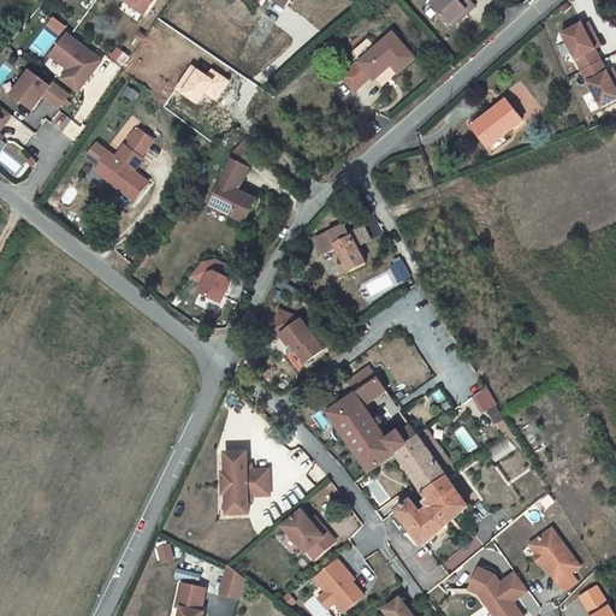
[(130,0),(137,5),(134,10),(143,16),(154,0),(130,0)]
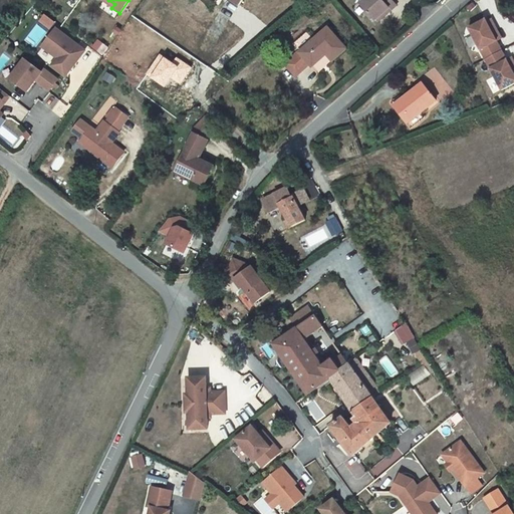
[(390,8),(392,10),(398,5),(392,0),(361,0),(363,2),(360,4),(375,21),(376,19),(390,8)]
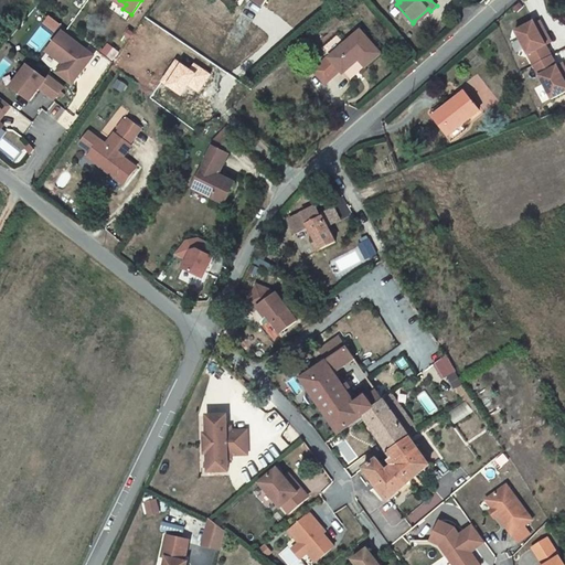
[(416,23),(430,11),(428,9),(414,21),(416,23)]
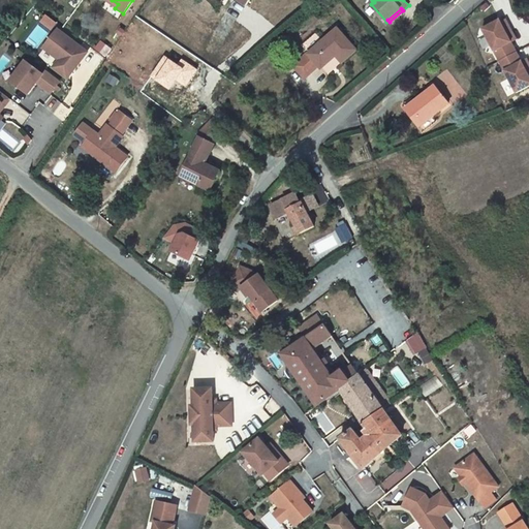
[(501,22),(500,20),(483,29),(500,61),(517,52),(511,42),(501,22)]
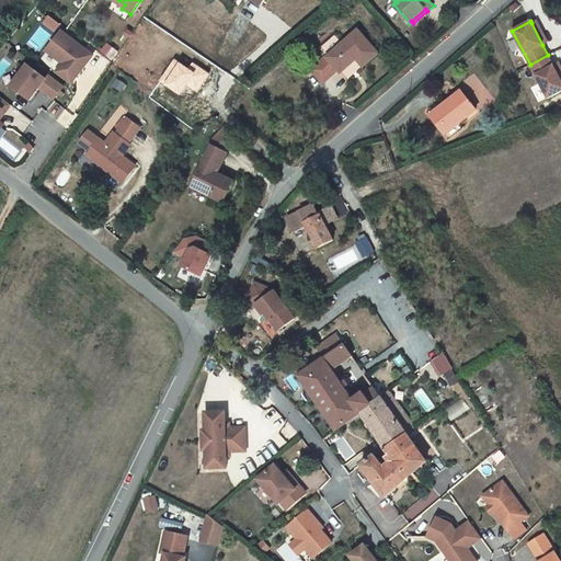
[(536,21),(531,23),(542,45),(548,43),(536,21)]
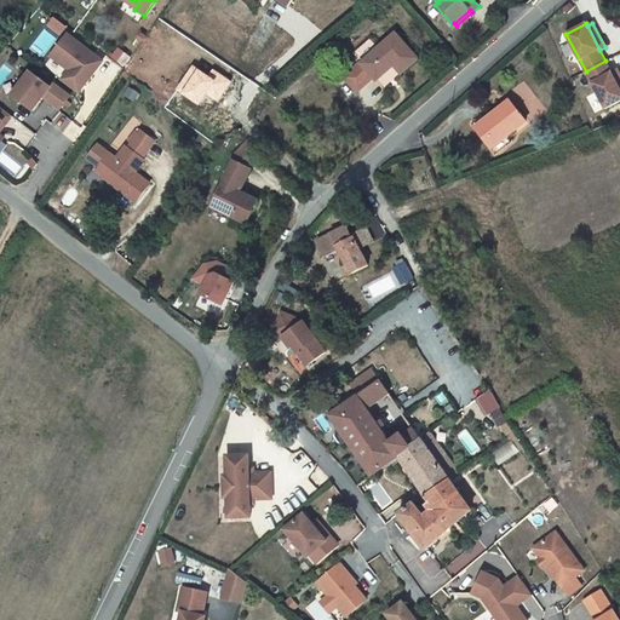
[(418,58),(396,34),(362,63),(361,62),(344,78),(357,92),(374,76),(377,80),(394,64),(402,73),(418,58)]
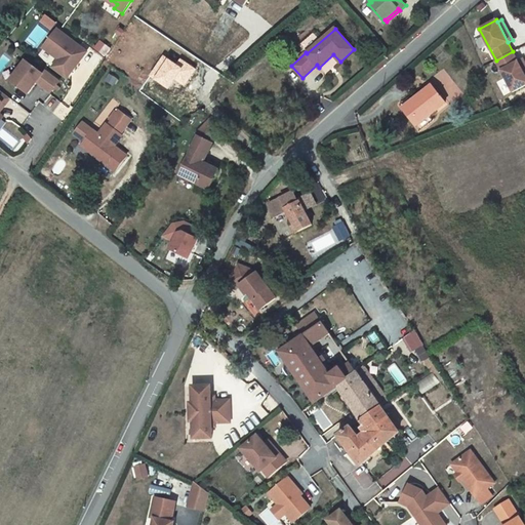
[(57,30),(45,45),(61,56),(58,58),(55,64),(70,75),(87,51),(57,30)]
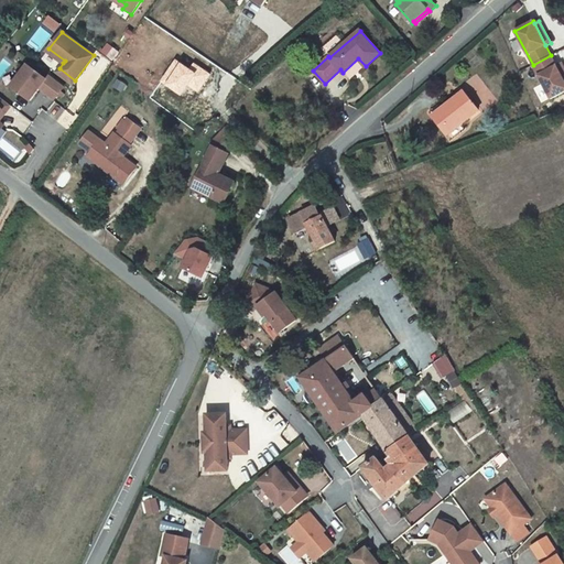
[(63,63),(65,61),(49,49),(47,51),(63,63)]
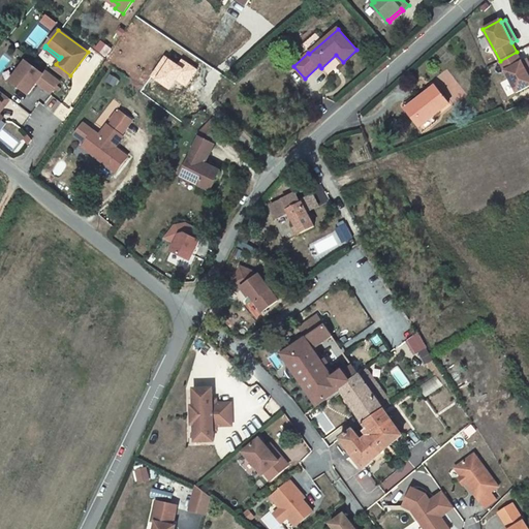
[(517,93),(528,86),(528,74),(522,62),(517,52),(500,61),(517,93)]
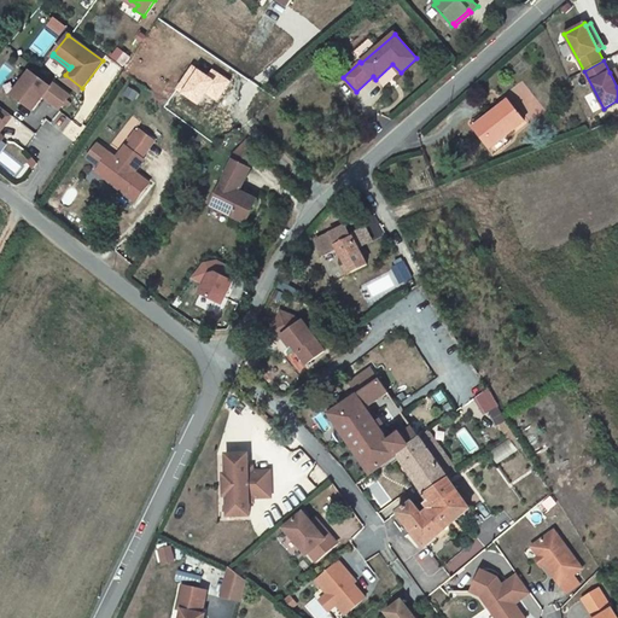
[(199,103),(207,92),(217,99),(231,80),(214,69),(209,77),(192,65),(178,87),(199,103)]
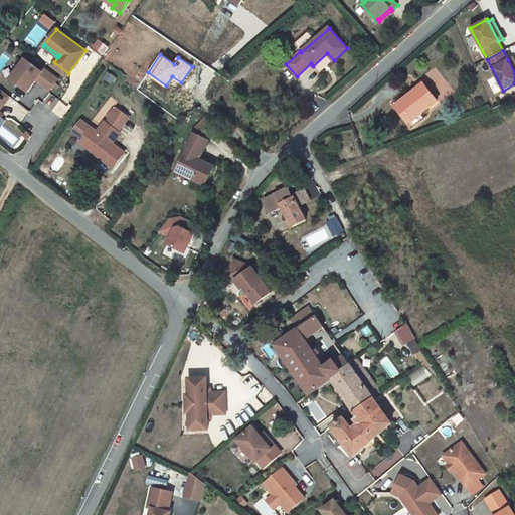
[(58,78),(45,68),(42,72),(25,59),(11,78),(28,92),(36,80),(49,91),(58,78)]
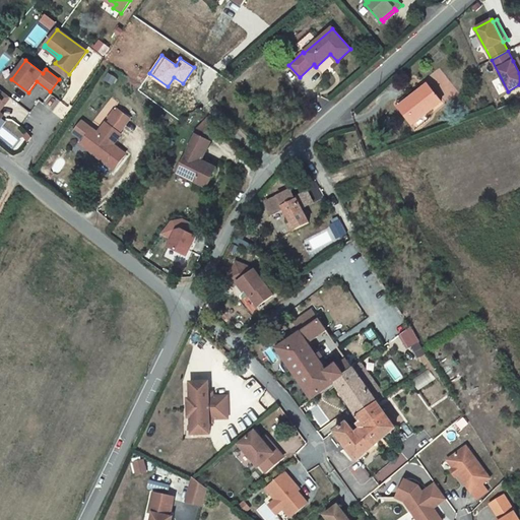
[(66,77),(69,74),(55,63),(52,66),(66,77)]
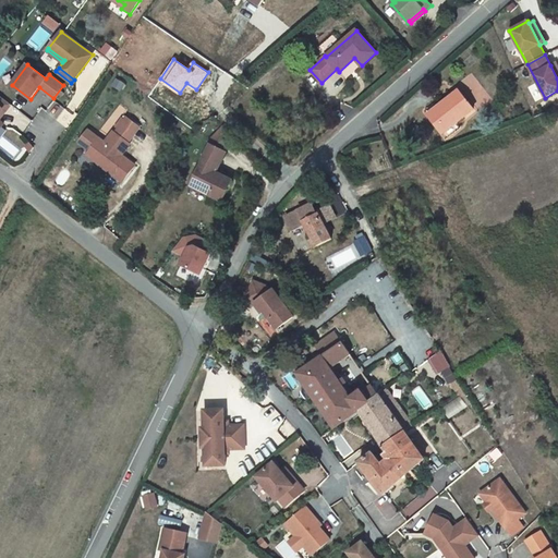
[(474,109),(459,91),(438,107),(428,116),(443,133),(457,122),(474,109)]
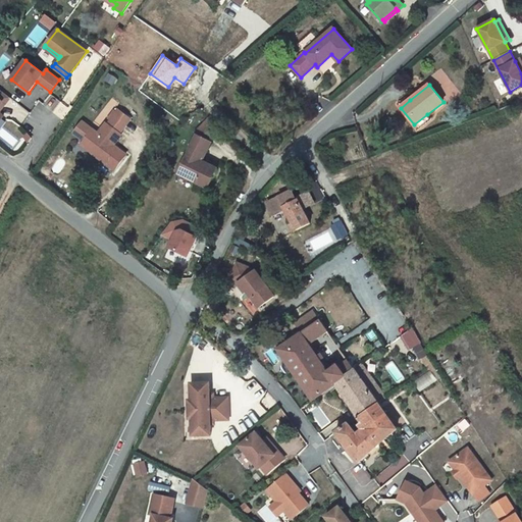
[(10,98),(0,89),(0,120),(3,116),(0,113),(0,105),(3,102),(5,105),(10,98)]
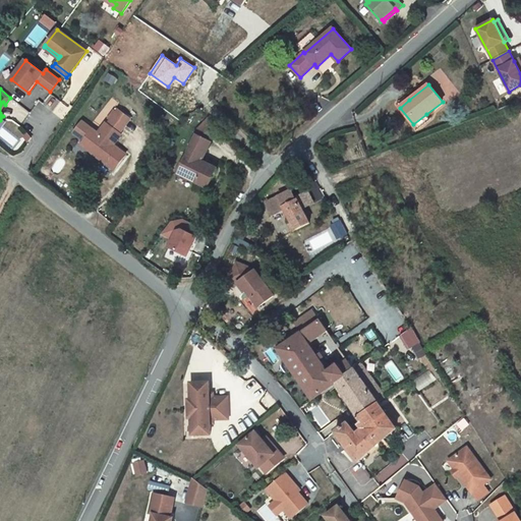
[(400,108),(409,100),(407,97),(397,104),(400,108)]
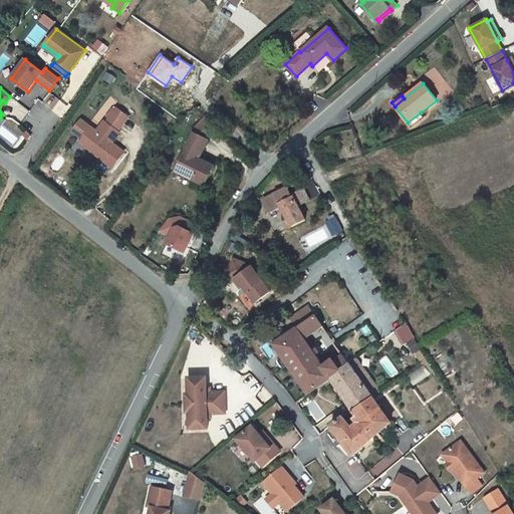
[(105,116),(108,119),(114,110),(111,107),(105,116)]
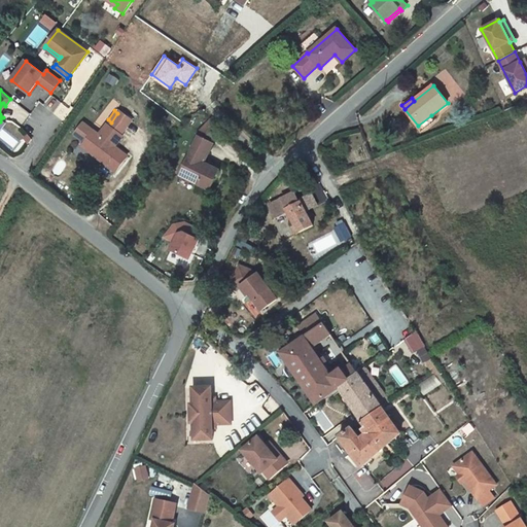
[(103,162),(115,172),(128,155),(114,146),(112,145),(115,142),(115,143),(116,143),(117,143),(117,142),(123,136),(121,135),(132,120),(119,111),(117,113),(111,123),(108,126),(107,125),(99,135),(83,123),(74,134),(84,142),(102,154),(103,162)]
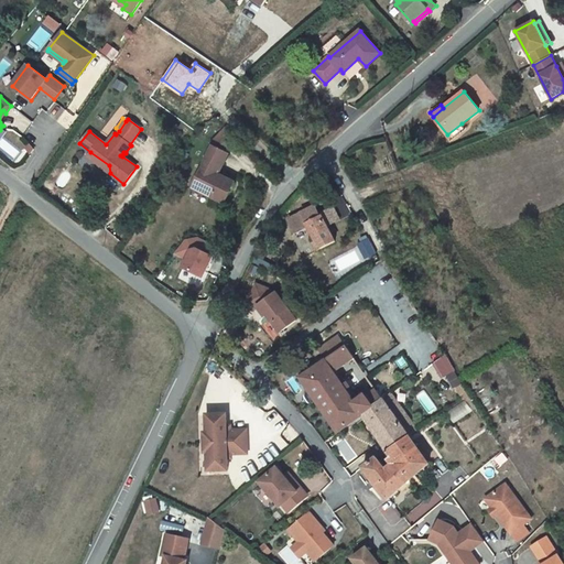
[(465,129),(462,123),(447,134),(452,140),(465,129)]
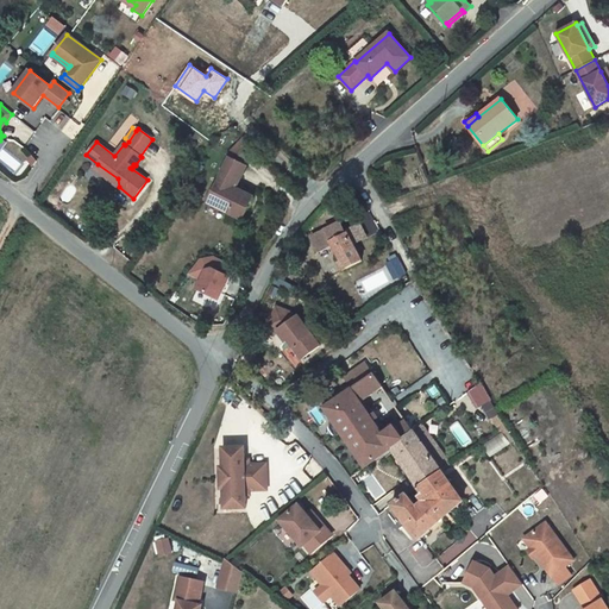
[(230,158),(244,165),(258,151),(244,138),(228,155),(230,158)]
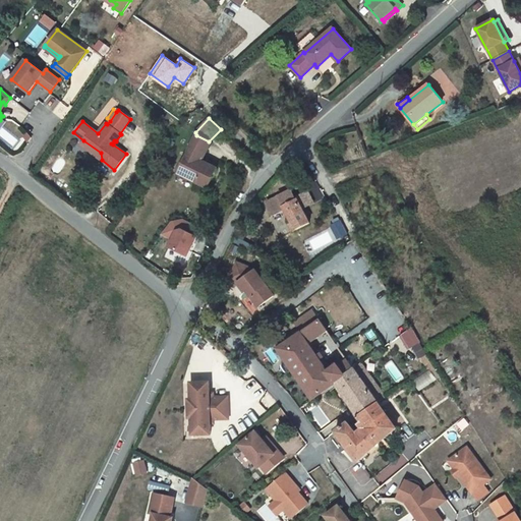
[(178,174),(208,188),(217,168),(199,160),(204,152),(209,141),(196,135),(178,174)]
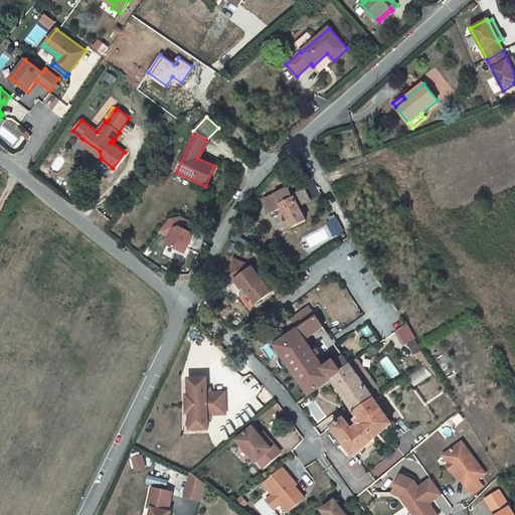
[(80,143),(101,158),(100,151),(82,139),(80,143)]
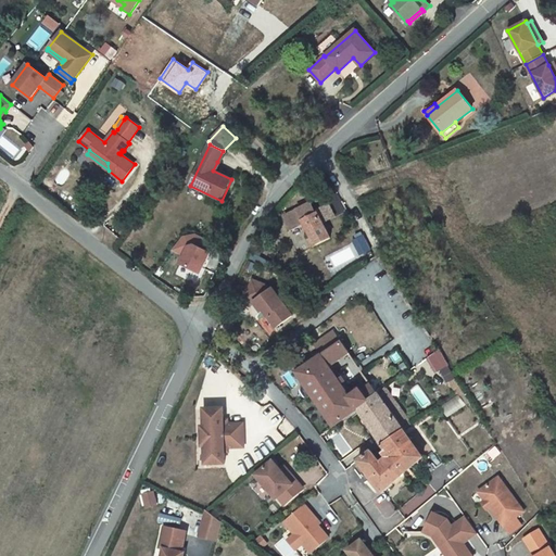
[(302,220),(316,213),(311,203),(285,216),(292,229),(304,223),(302,220)]
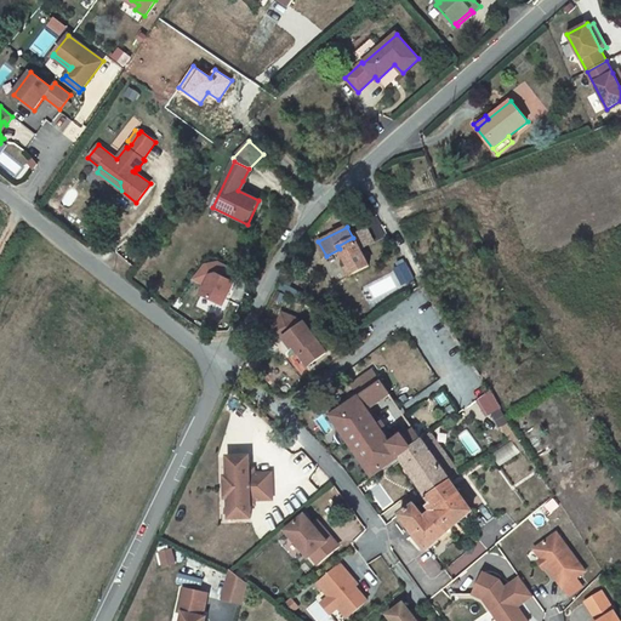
[(374,241),(366,228),(353,235),(354,238),(360,249),(374,241)]
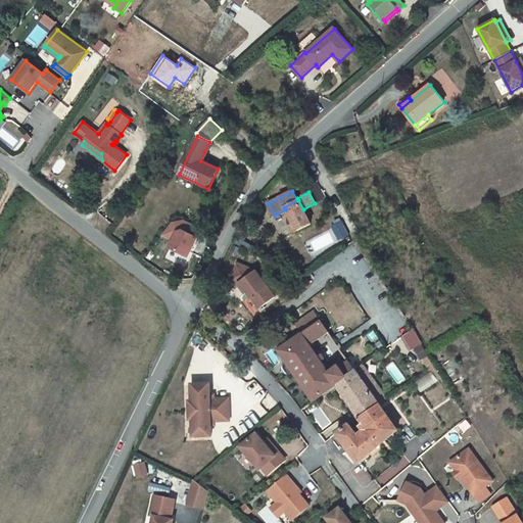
[(303,209),(298,200),(297,200),(284,207),(286,209),(290,219),(296,231),(311,224),(303,209)]
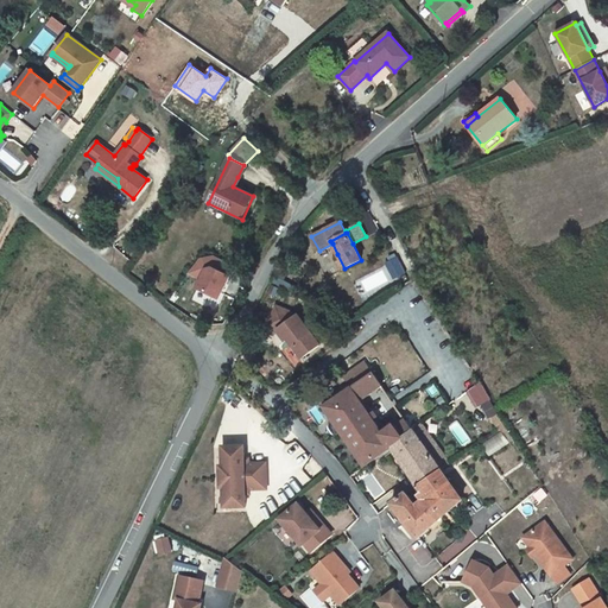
[(341,270),(344,268),(337,254),(334,255),(341,270)]
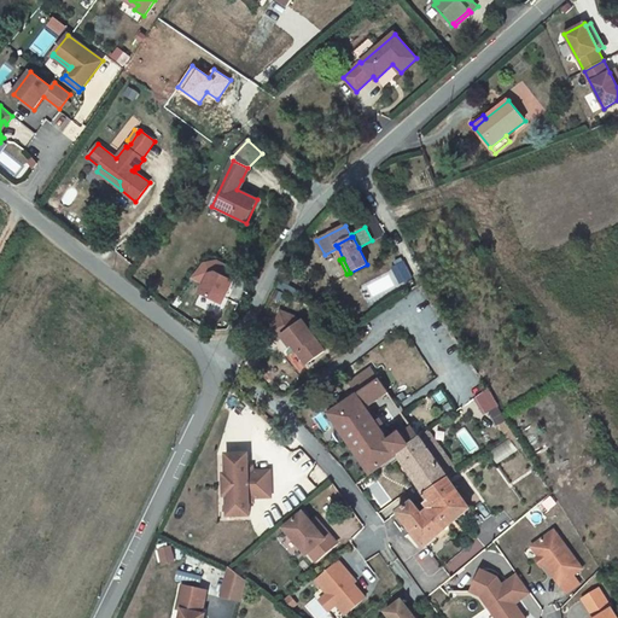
[(200,292),(222,303),(233,280),(227,278),(233,267),(217,260),(203,262),(191,278),(204,284),(200,292)]
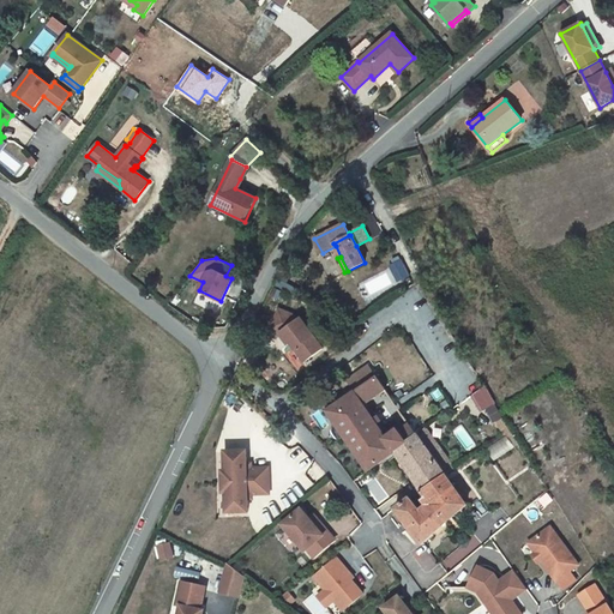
[(402,258),(390,264),(398,281),(410,276),(402,258)]
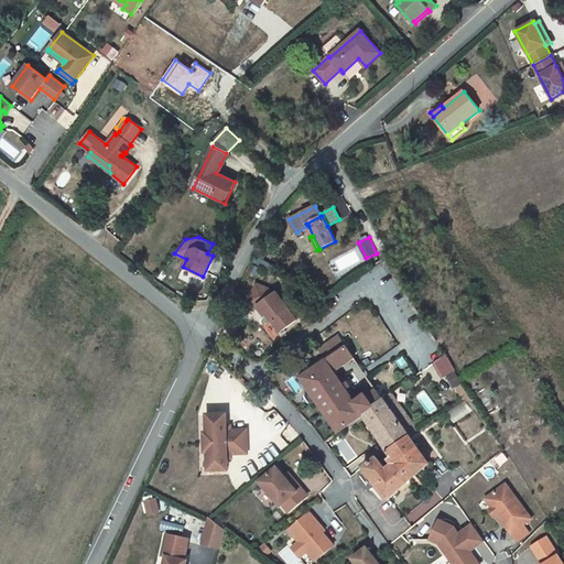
[(355,250),(333,260),(338,271),(360,260),(355,250)]
